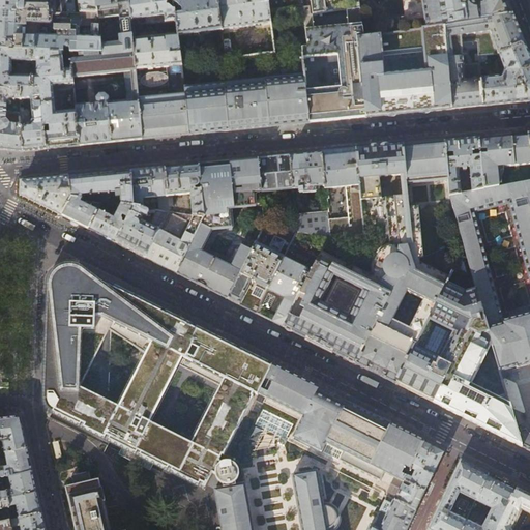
[(0,0),(0,11),(49,12),(47,0),(34,0),(34,4),(24,3),(21,1),(20,0),(0,0)]
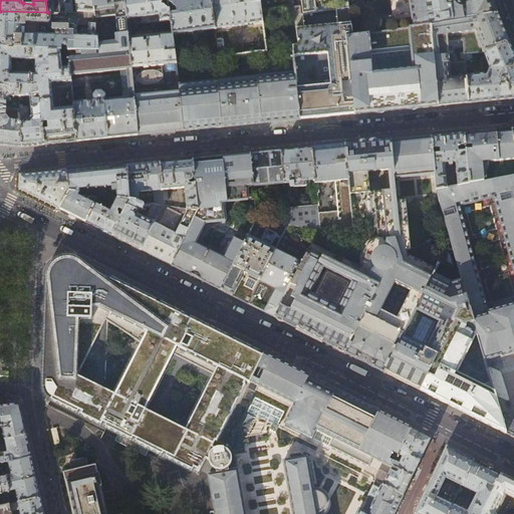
[(46,0),(45,0),(47,12),(73,13),(71,0),(46,0)]
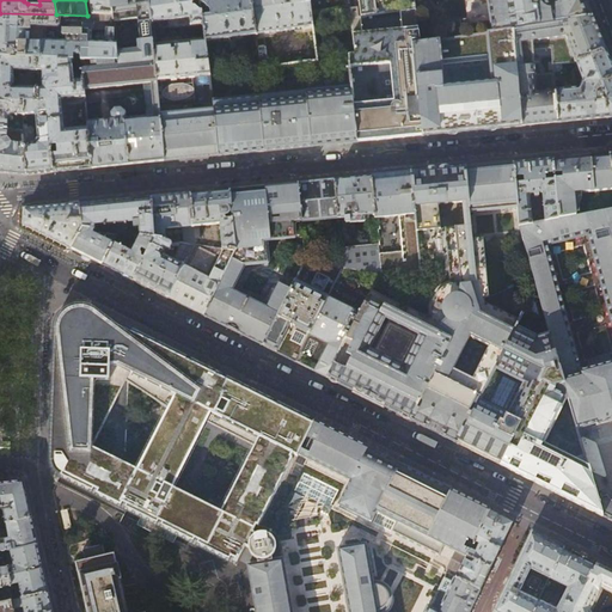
[(90,0),(93,16),(111,16),(109,0),(90,0)]
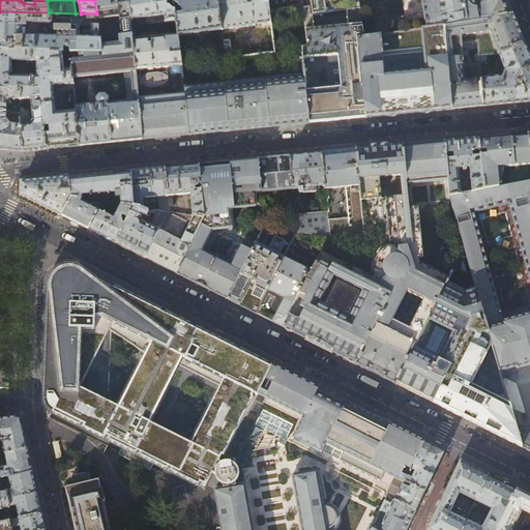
[(94,0),(96,13),(99,38),(131,35),(131,26),(127,0),(94,0)]
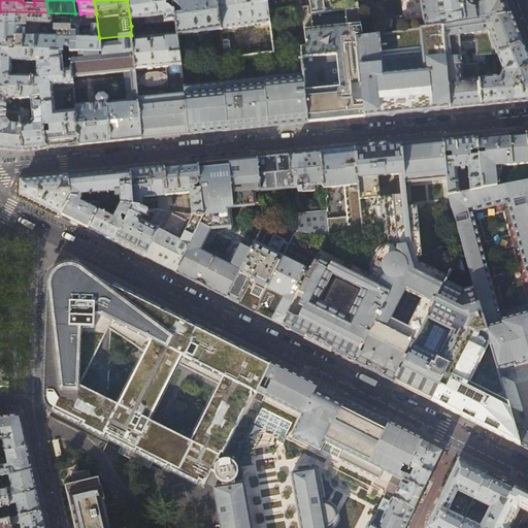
[(127,0),(131,26),(140,25),(155,24),(175,21),(171,0),(127,0)]
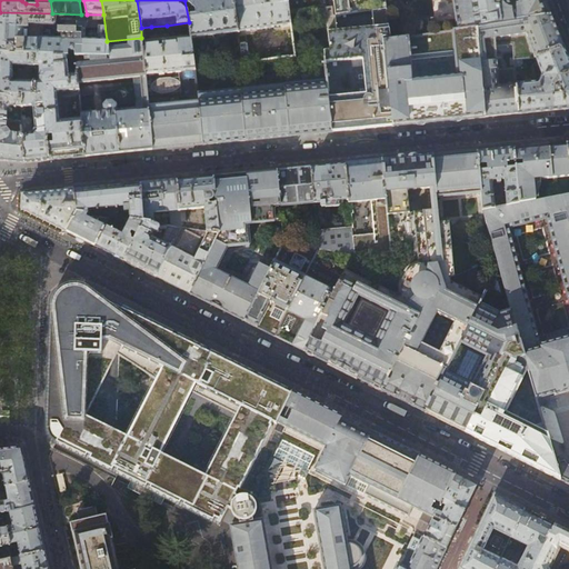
[(185,0),(189,22),(191,39),(238,32),(232,0),(185,0)]
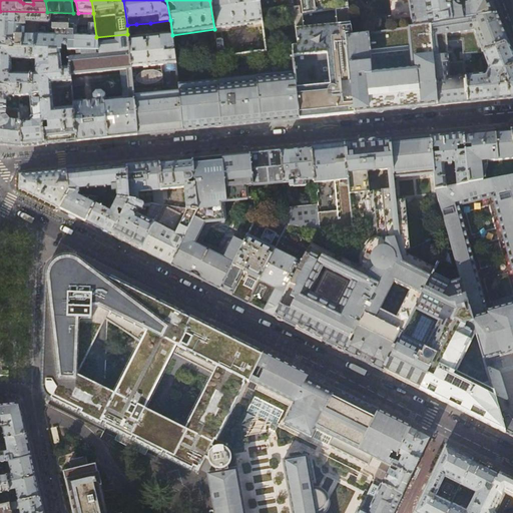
[(209,0),(214,29),(263,22),(259,0),(209,0)]
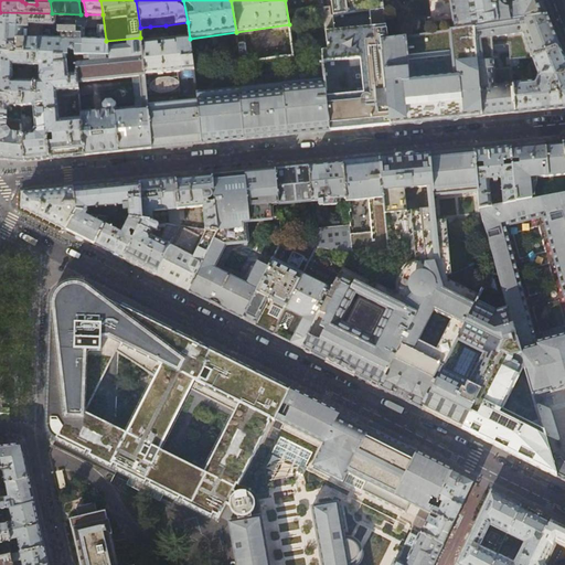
[(329,0),(331,7),(332,16),(369,10),(383,8),(382,0),(329,0)]
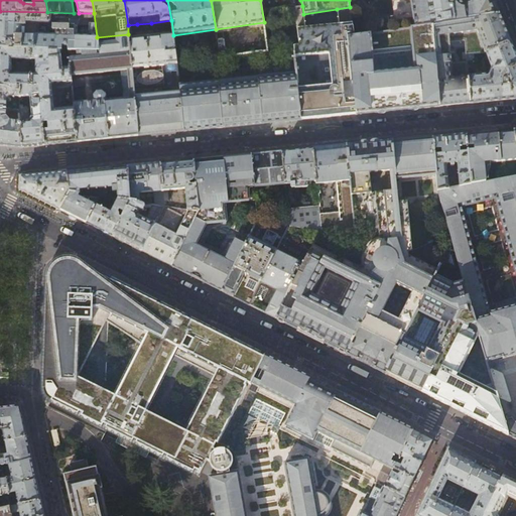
[(411,0),(416,27),(431,25),(453,22),(464,20),(499,14),(493,0),(476,0),(467,2),(466,2),(466,1),(465,1),(464,1),(463,0),(411,0)]
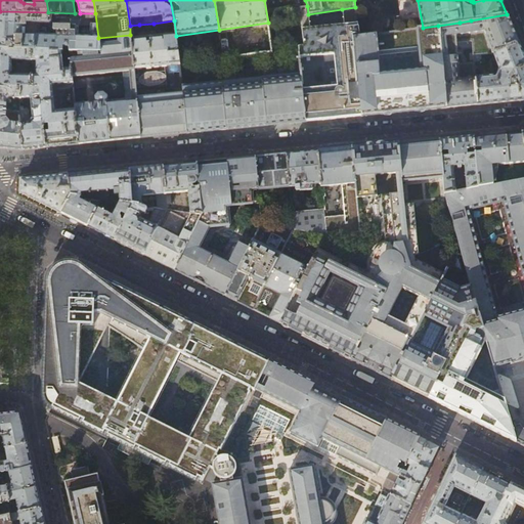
[(307,6),(299,7),(304,47),(298,48),(299,58),(333,54),(337,87),(302,90),(306,122),(333,119),(361,117),(353,39),(359,38),(355,7),(342,9),(344,26),(310,29),(308,14),(307,6)]
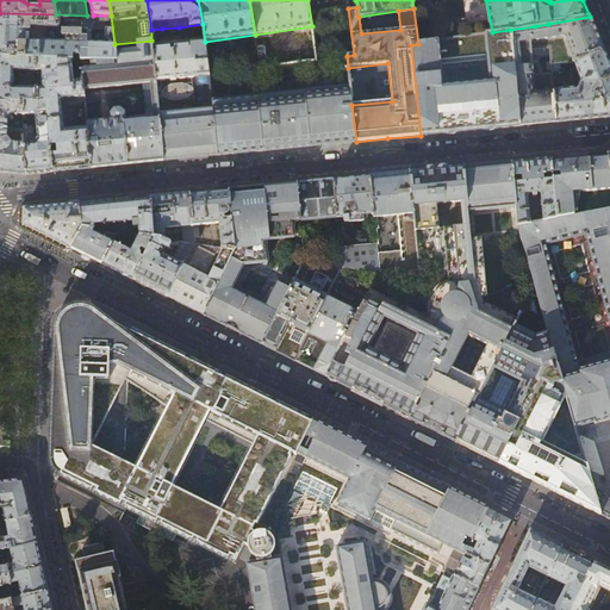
[(0,13),(0,56),(37,58),(81,60),(91,61),(117,61),(114,44),(111,16),(93,16),(87,16),(56,14),(0,13)]
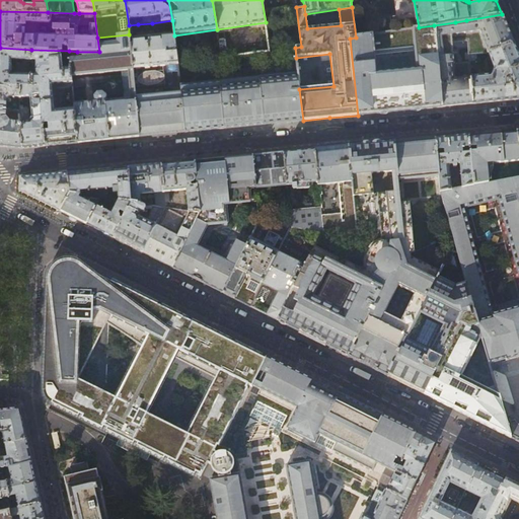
[(506,26),(502,14),(466,20),(455,22),(434,25),(437,59),(453,57),(452,44),(468,43),(469,56),(476,55),(489,54),(513,44),(506,26)]
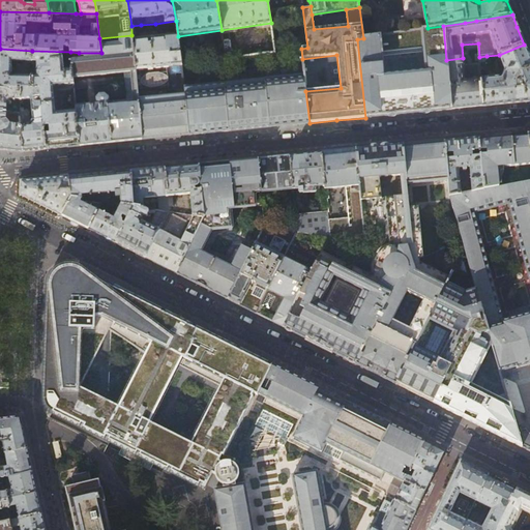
[(176,21),(155,24),(156,36),(140,37),(140,36),(143,36),(141,25),(131,26),(131,35),(142,140),(162,138),(188,136),(184,95),(166,97),(166,91),(176,90),(175,74),(182,74),(178,36),(176,21)]
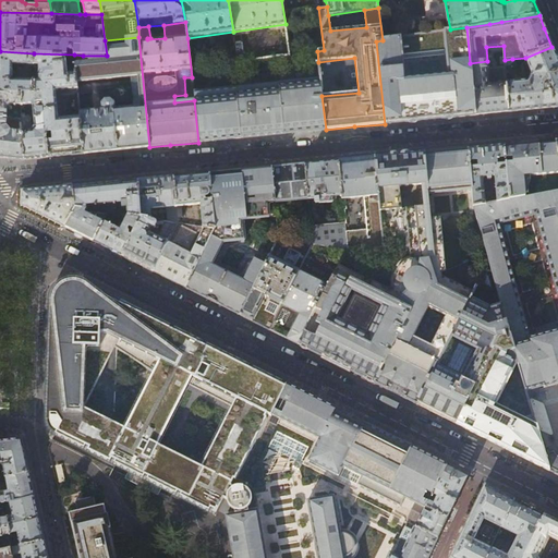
[(466,27),(450,29),(383,40),(376,41),(385,124),(386,124),(387,124),(389,123),(389,124),(391,124),(391,123),(395,123),(402,123),(402,122),(405,122),(409,122),(416,121),(420,121),(424,120),(424,121),(428,120),(431,120),(433,119),(433,120),(436,120),(436,119),(441,119),(445,119),(445,118),(451,118),(455,118),(455,117),(459,117),(459,118),(465,117),(465,116),(469,116),(469,117),(475,116),(493,113),(509,112),(507,84),(505,69),(488,70),(487,61),(470,63),(466,27)]
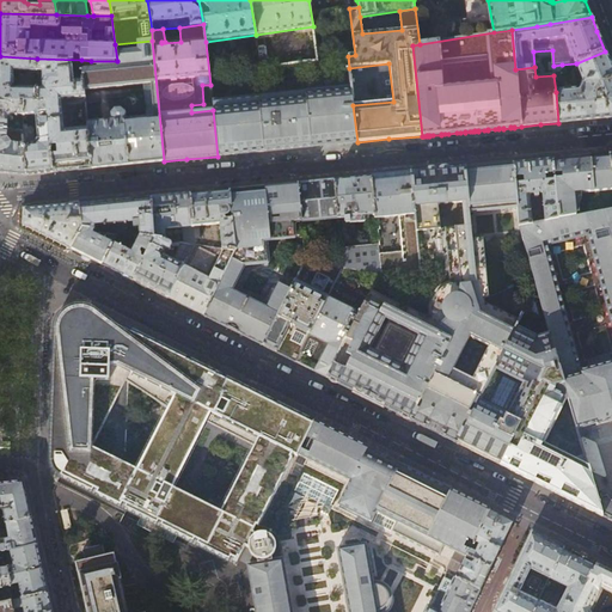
[(152,41),(115,44),(117,61),(91,61),(91,69),(83,69),(84,90),(151,83),(154,117),(126,121),(126,114),(121,109),(115,110),(111,115),(111,122),(87,124),(89,130),(92,169),(110,166),(164,161),(152,41)]
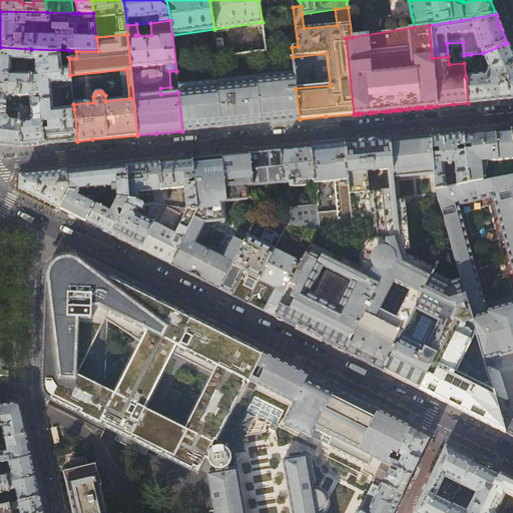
[(512,57),(507,43),(483,53),(489,69),(486,75),(466,77),(468,103),(490,100),(512,98),(512,57)]
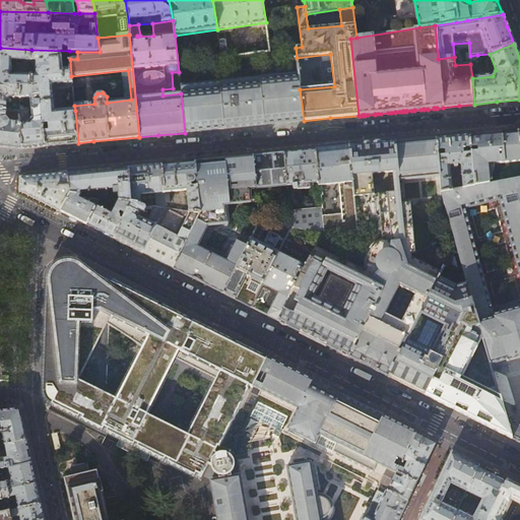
[(31,61),(31,50),(0,48),(0,86),(19,87),(31,87),(31,76),(11,76),(11,60),(31,61)]
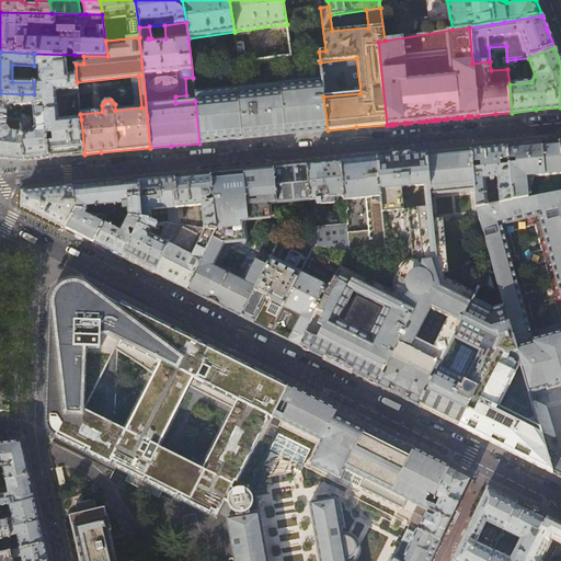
[(76,64),(75,55),(34,54),(34,66),(34,82),(34,94),(41,94),(43,98),(49,158),(63,157),(84,155),(81,119),(58,122),(56,96),(78,95),(77,82),(76,64)]
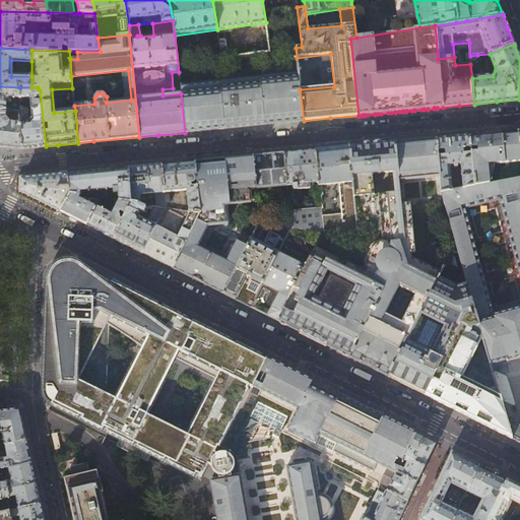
[(299,74),(180,85),(181,93),(185,133),(201,131),(243,127),(282,123),(304,121),(300,89),(299,74)]
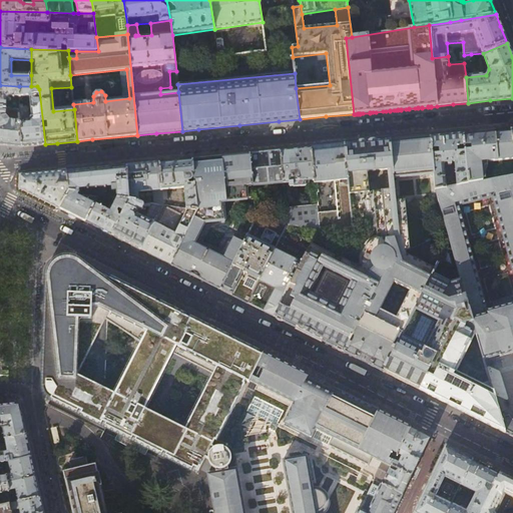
[(19,100),(19,86),(0,85),(0,108),(13,109),(15,109),(19,109),(19,105),(19,100)]
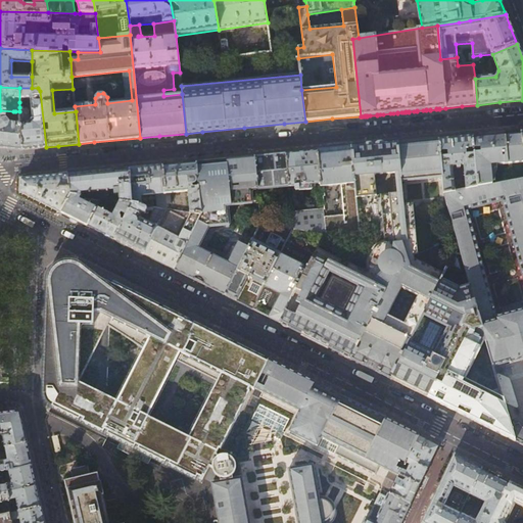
[(38,88),(32,88),(19,88),(19,102),(21,102),(21,99),(29,98),(31,100),(33,121),(30,124),(29,111),(27,109),(24,109),(22,107),(19,107),(19,111),(22,149),(36,148),(46,147),(40,91),(38,88)]
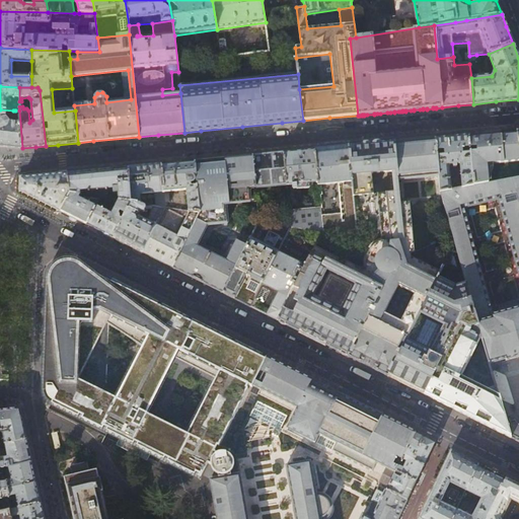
[(13,114),(13,110),(0,109),(0,145),(2,146),(22,148),(19,110),(15,110),(14,120),(9,119),(9,123),(6,119),(6,114),(13,114)]
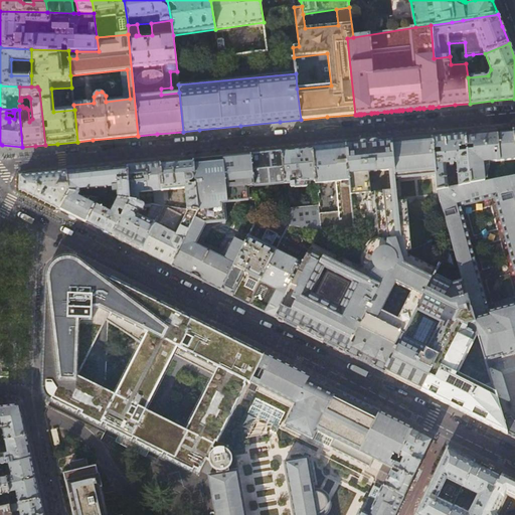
[(514,153),(514,152),(512,129),(495,131),(480,133),(465,134),(466,148),(472,147),(471,148),(471,151),(466,152),(469,185),(481,182),(479,162),(514,158),(514,153)]
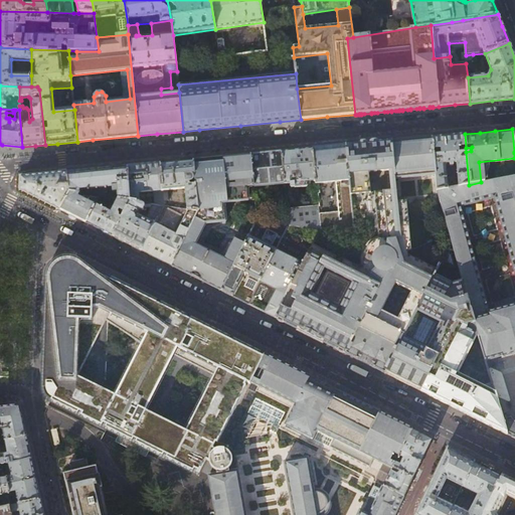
[(449,136),(411,139),(420,175),(436,174),(438,191),(448,189),(445,164),(457,163),(459,187),(469,185),(466,152),(466,148),(465,134),(449,136)]
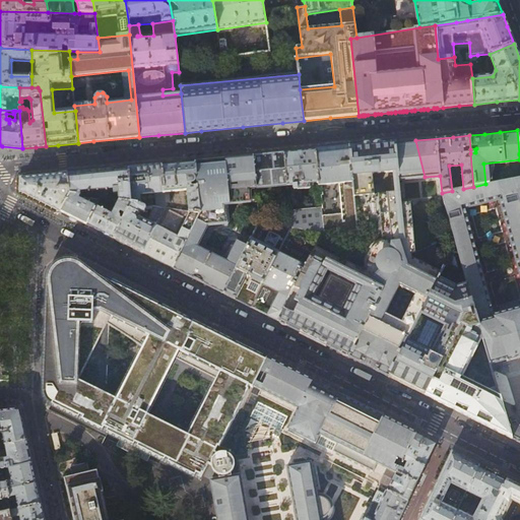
[(401,194),(399,179),(425,177),(415,140),(372,144),(349,147),(356,225),(375,223),(376,232),(376,238),(377,241),(378,241),(402,207),(401,194)]
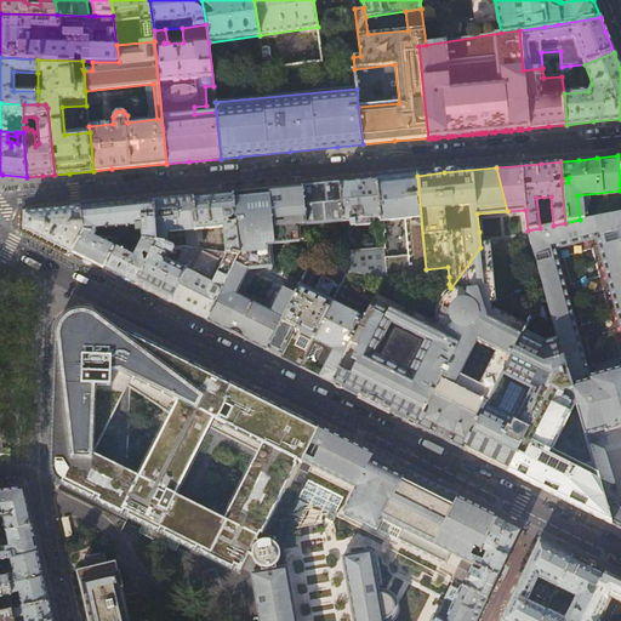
[(397,177),(376,180),(380,218),(383,249),(386,278),(427,284),(426,269),(423,238),(417,176),(397,177)]
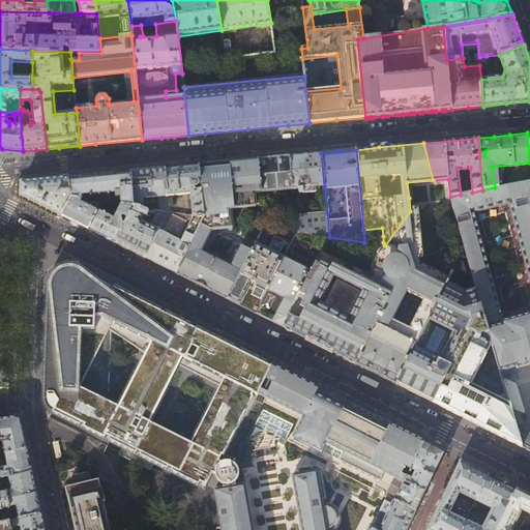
[(305,154),(290,156),(293,189),(299,188),(300,195),(316,193),(316,187),(324,186),(321,153),(305,154)]
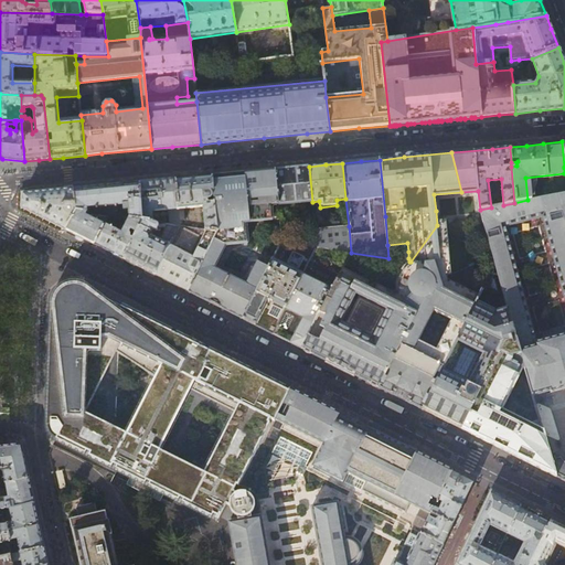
[(292,168),(276,170),(279,205),(286,204),(287,211),(289,213),(304,212),(306,210),(305,203),(312,202),(309,167),(292,168)]
